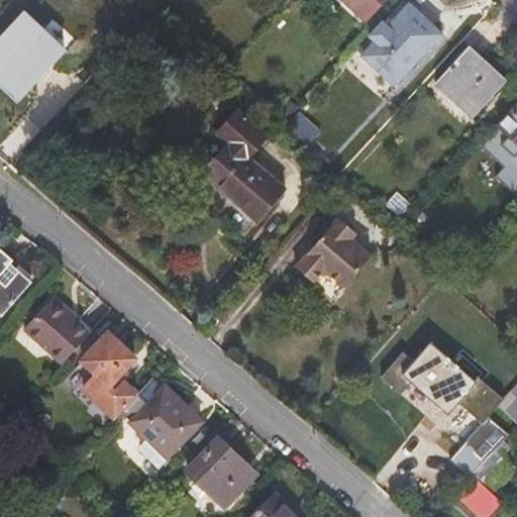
[(345,0),(367,20),(384,0),(345,0)]
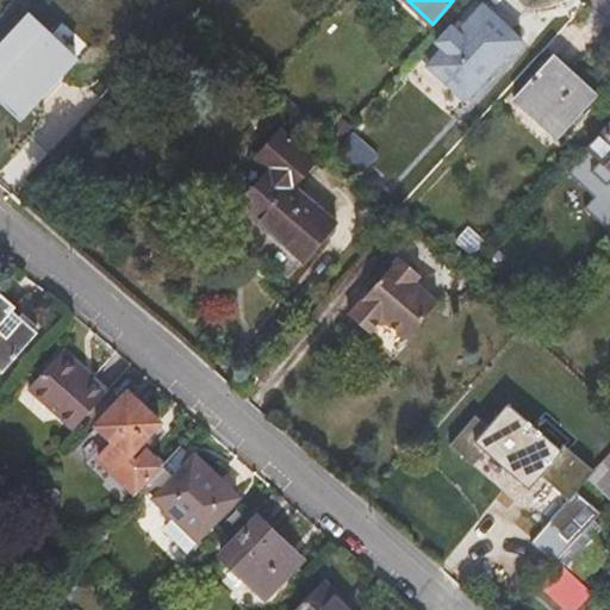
[(523,42),(477,0),(422,60),(466,100),(477,89),(483,94),(493,82),(489,76),(523,42)]
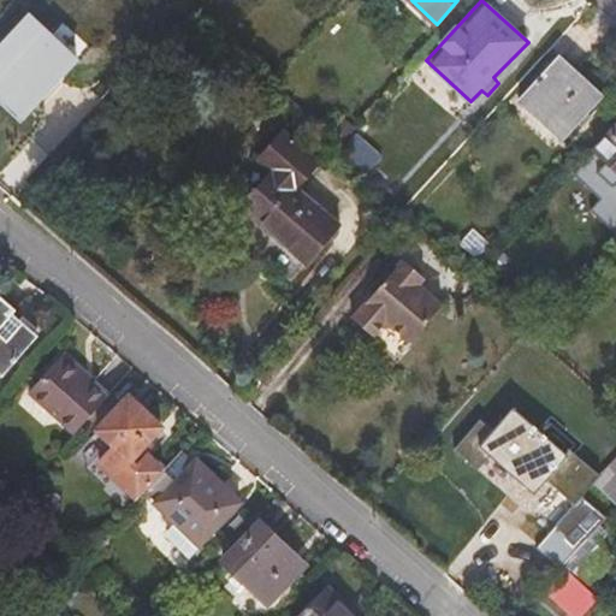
[(0,41),(0,96),(24,120),(84,55),(33,7),(0,41)]
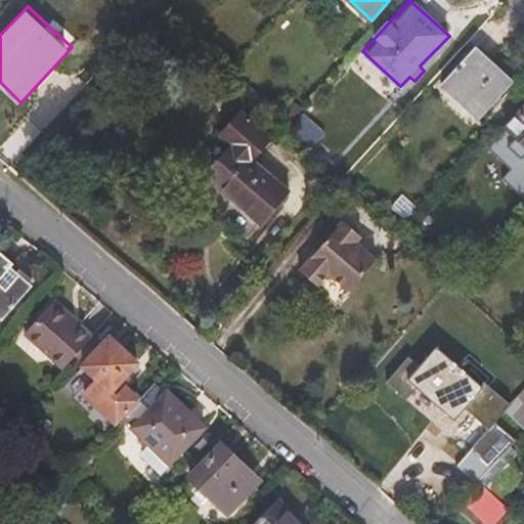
[(513,85),(477,50),(443,86),(481,119),(513,85)]
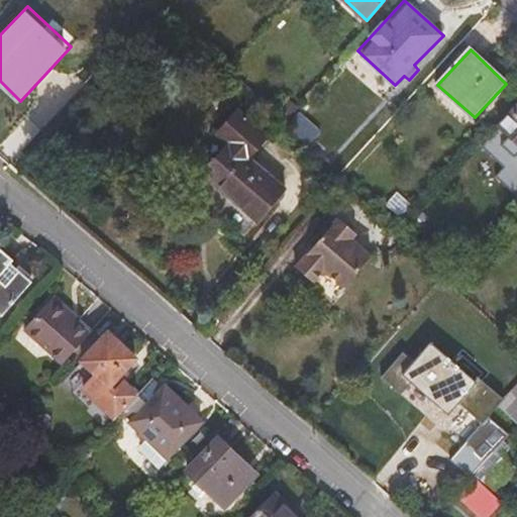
[(516,141),(516,109),(501,126),(516,141)]
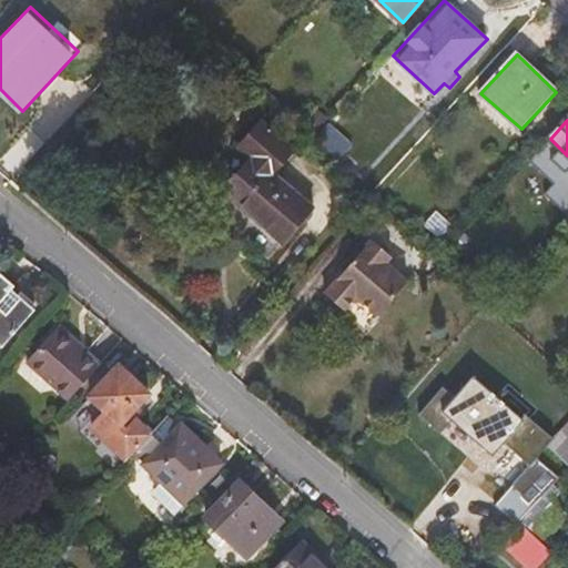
[(297,152),(262,123),(240,148),(253,160),(224,193),(284,244),(314,208),(279,176),(297,152)]
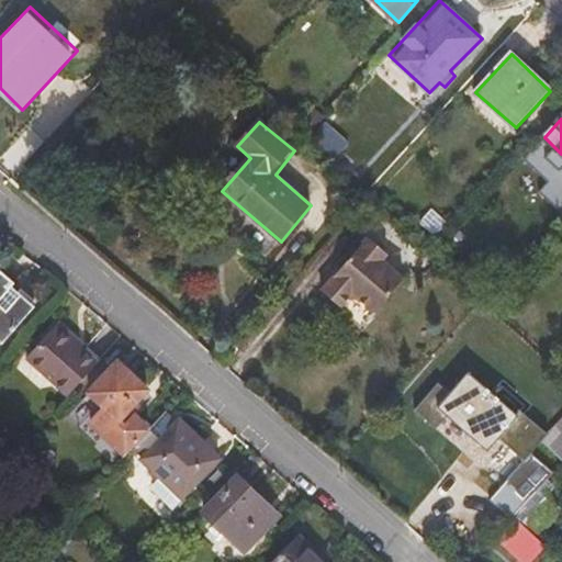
[(312,138),(319,144),(333,130),(326,122),(312,138)]
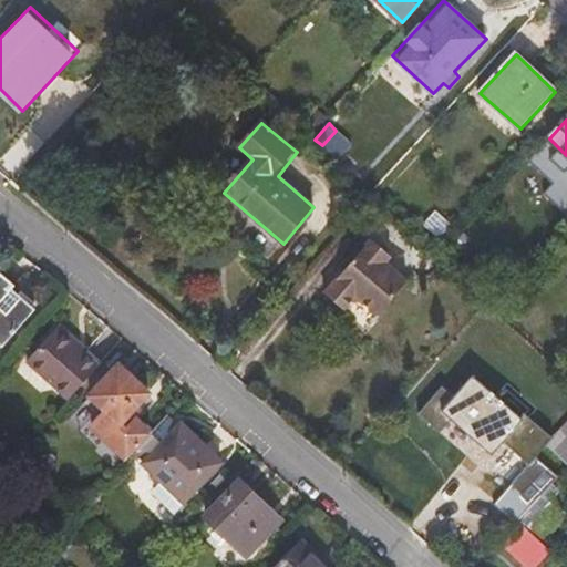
[(436,236),(447,224),(437,214),(426,226),(436,236)]
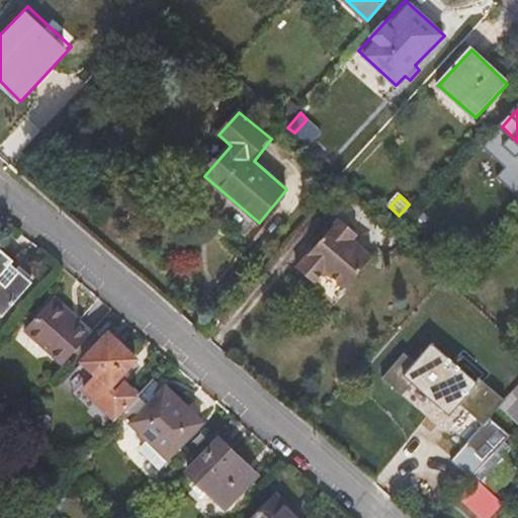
[(316,244),(308,253),(296,266),(315,282),(325,270),(344,287),(371,256),(352,239),(357,233),(339,218),(316,244)]
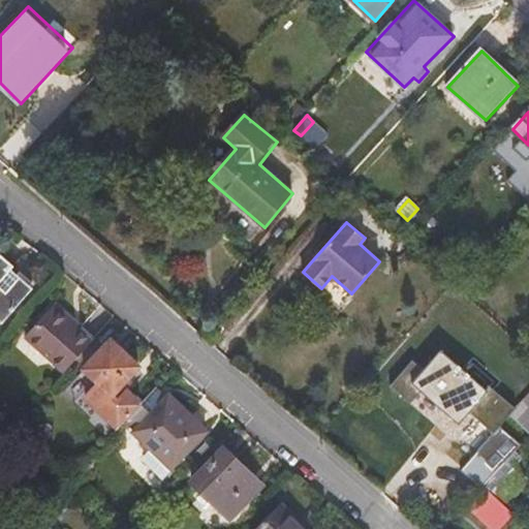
[(311,256),(314,258),(322,249),(319,246),(311,256)]
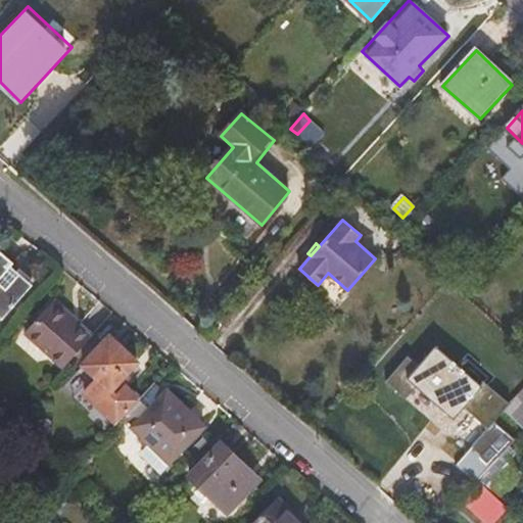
[(0,251),(0,317),(4,320),(34,285),(12,267),(14,264),(0,251)]
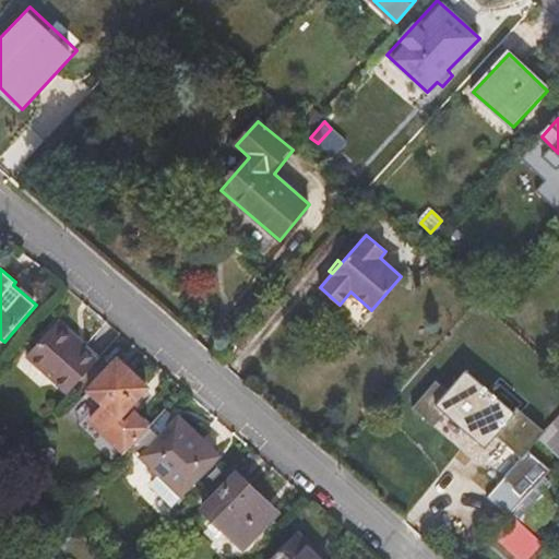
[(69,394),(97,364),(84,351),(78,344),(80,341),(59,322),(27,356),(69,394)]
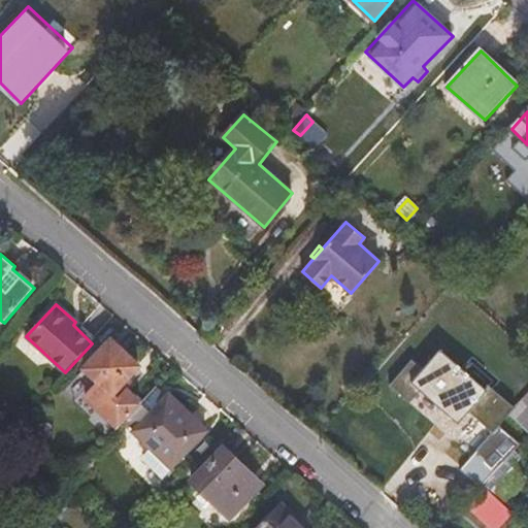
[(73,325),(79,331),(83,328),(75,322),(73,325)]
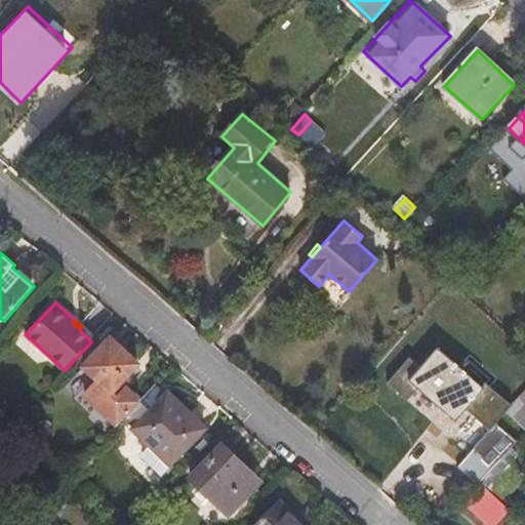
[(85,396),(118,428),(124,420),(146,399),(126,378),(139,364),(112,338),(84,368),(98,382),(85,396)]
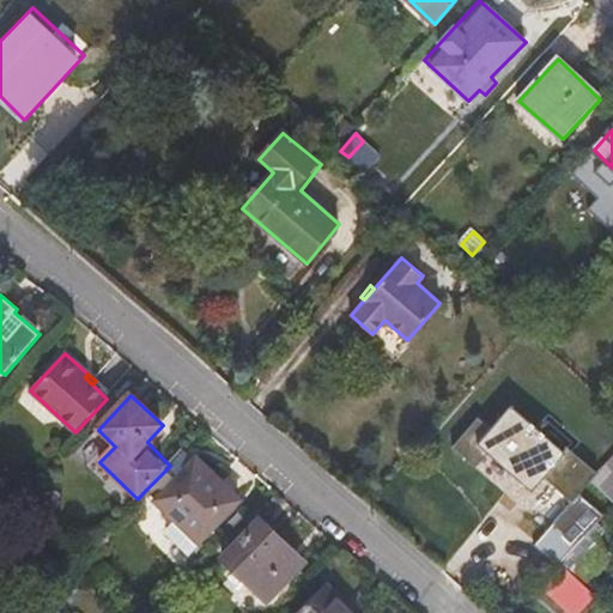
[(196,462),(183,451),(170,466),(145,491),(159,503),(196,462)]
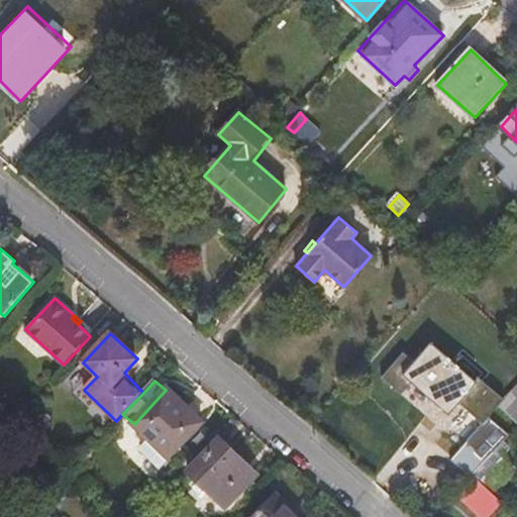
[(167,389),(166,390),(134,424),(149,440),(168,457),(201,422),(167,389)]
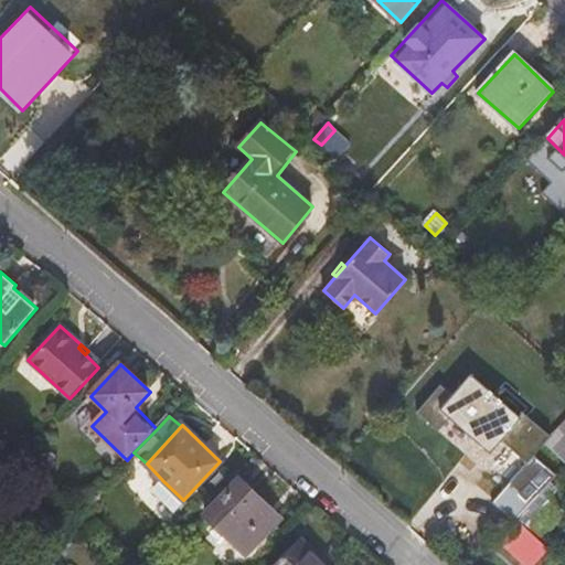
[(519,520),(564,469),(564,425),(497,499),(519,520)]
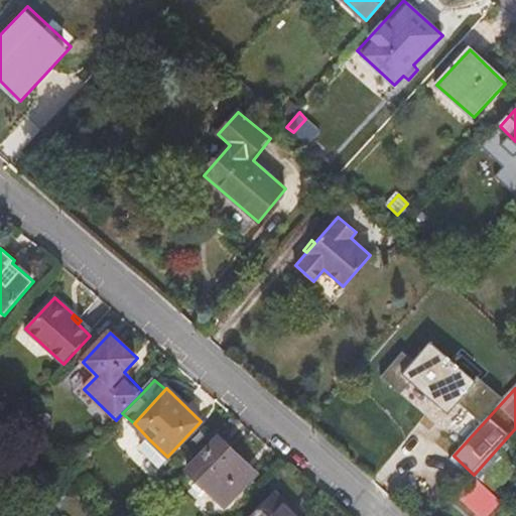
[(159,467),(167,457),(149,439),(141,449),(159,467)]
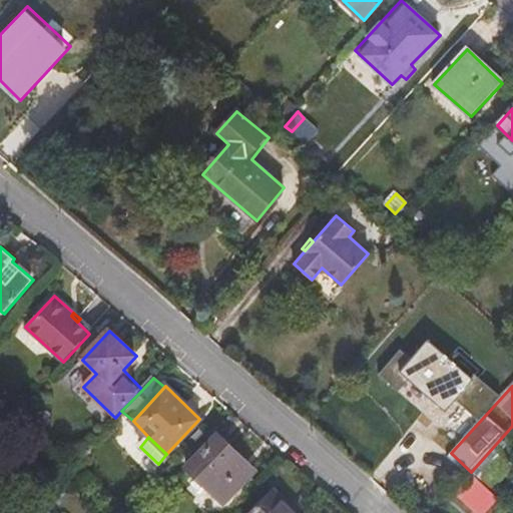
[(225,504),(255,473),(219,437),(189,469),(225,504)]
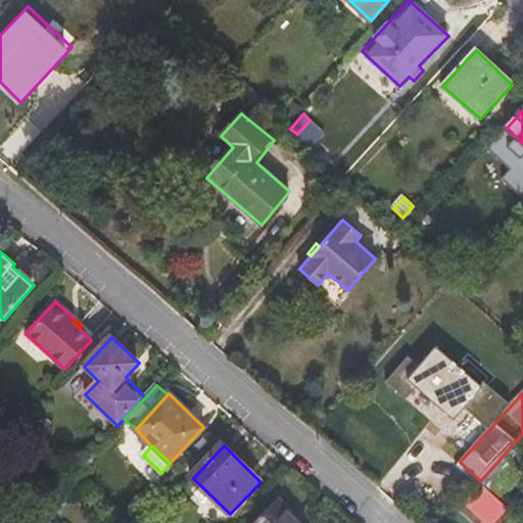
[(487,522),(522,522),(522,521),(480,481),(463,501),(487,522)]
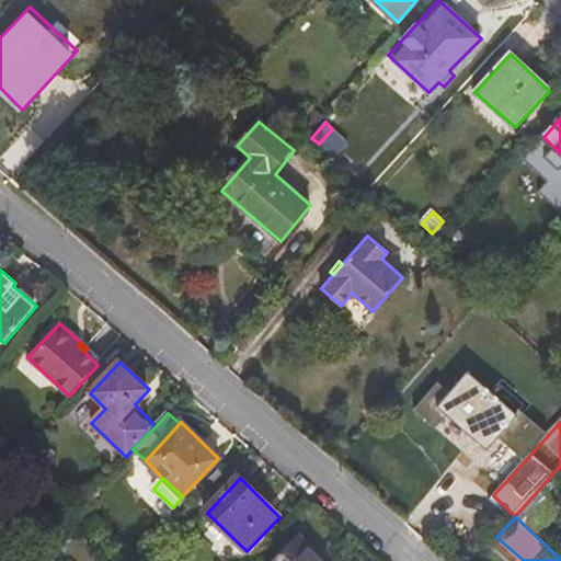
[(324,560),(300,537),(276,560),(324,560)]
